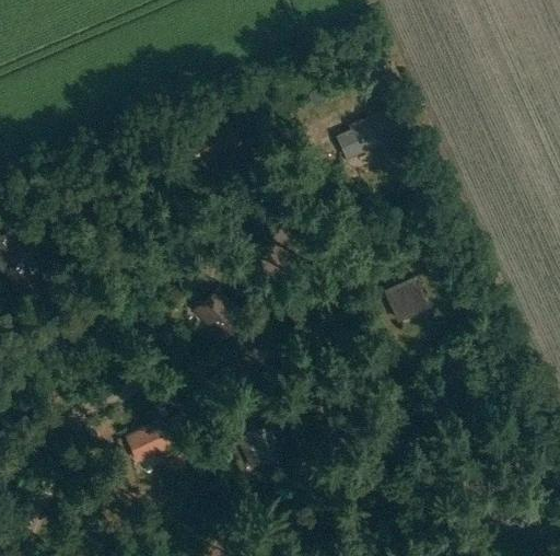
[(337,135),(349,163),(403,138),(391,111),(337,135)]
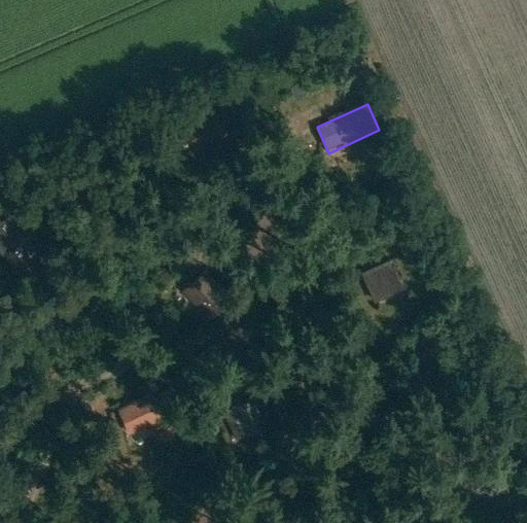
[(35,244),(15,208),(6,213),(8,219),(0,222),(0,253),(13,247),(15,250),(24,246),(25,249),(35,244)]
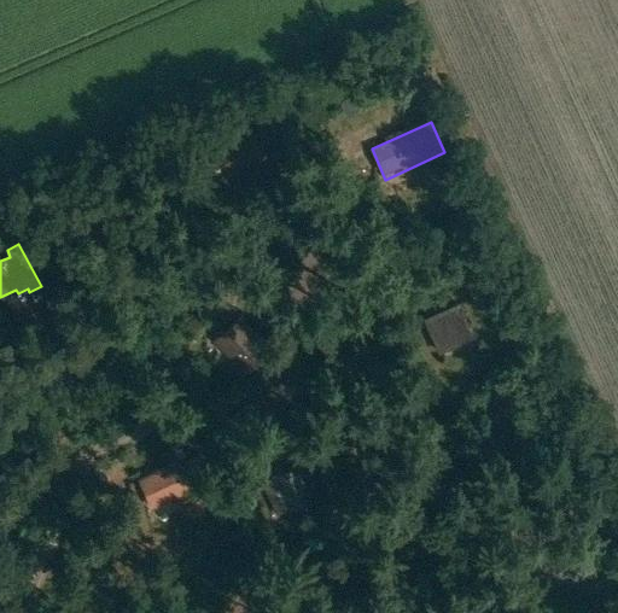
[(472,339),(461,315),(427,331),(438,355),(472,339)]
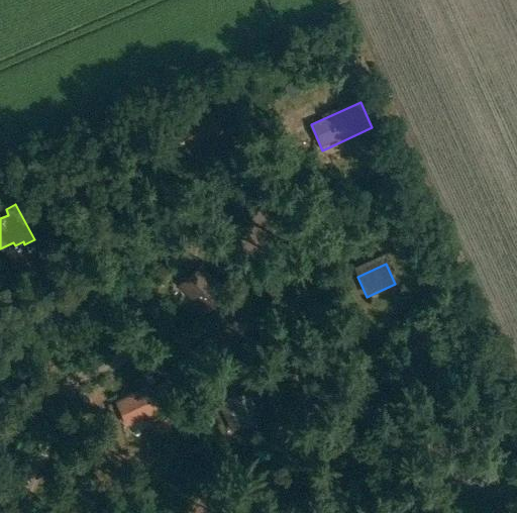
[(203,269),(181,290),(208,318),(230,297),(203,269)]
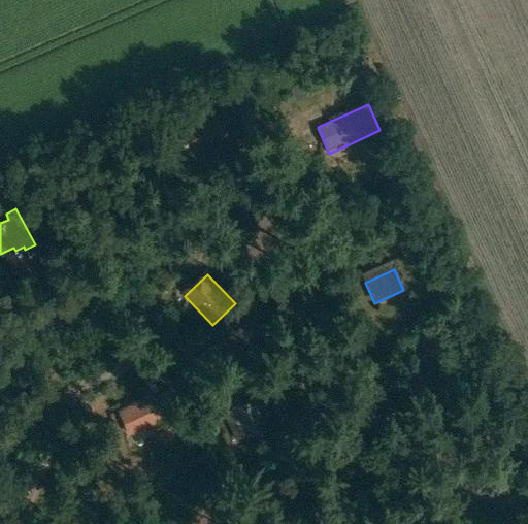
[(151,397),(118,413),(128,436),(162,421),(151,397)]
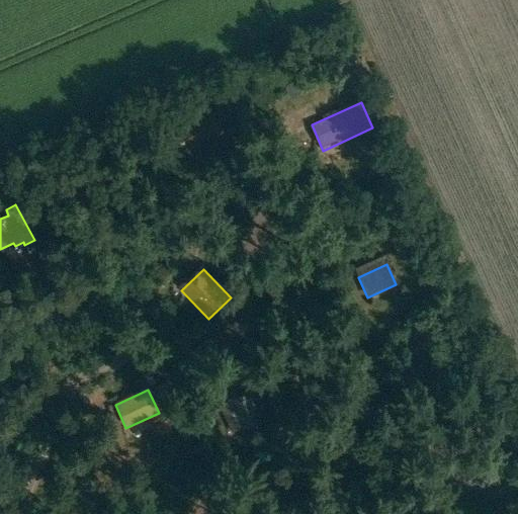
[(248,393),(222,405),(226,415),(233,412),(240,429),(260,420),(248,393)]
